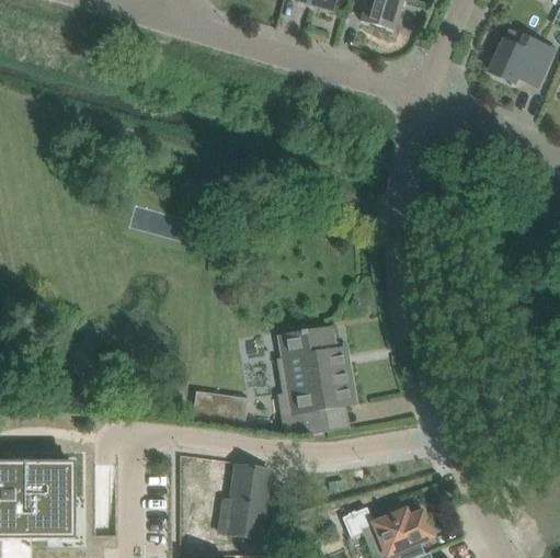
[(296,0),(296,1),(330,10),(332,0),(296,0)]
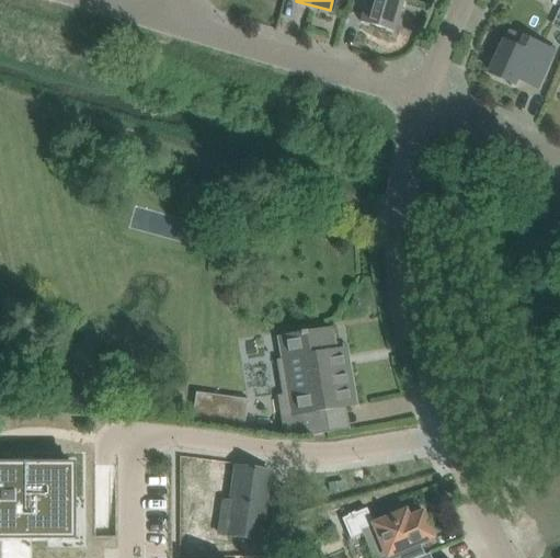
[(365,0),(360,19),(391,29),(399,0),(365,0)]
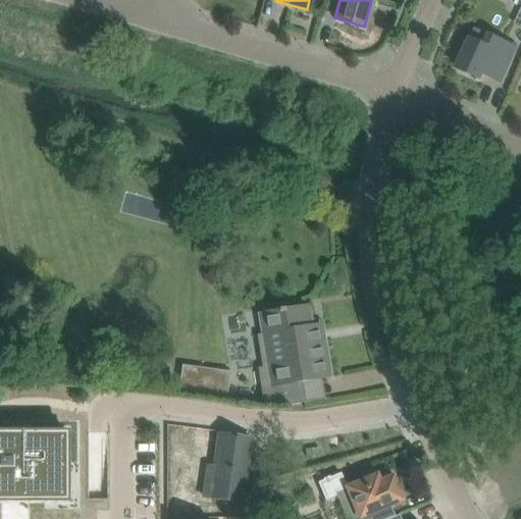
[(516,45),(489,33),(484,43),(470,36),(456,65),(480,76),(483,71),(501,80),(516,45)]
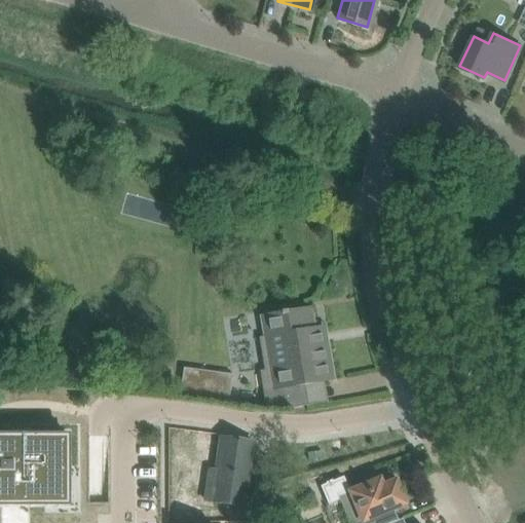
[(261,334),(258,335),(264,367),(264,368),(273,366),(276,383),(261,386),(264,404),(264,405),(287,407),(307,403),(304,382),(323,379),(328,378),(319,325),(314,325),(308,326),(305,305),(265,312),(269,333),(261,334)]
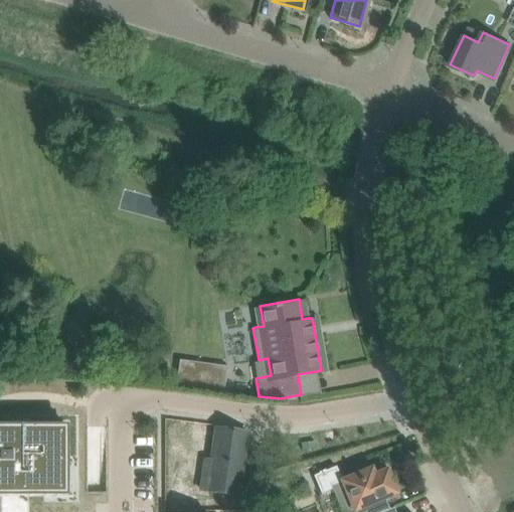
[(175,385),(223,392),(226,365),(179,358),(175,385)]
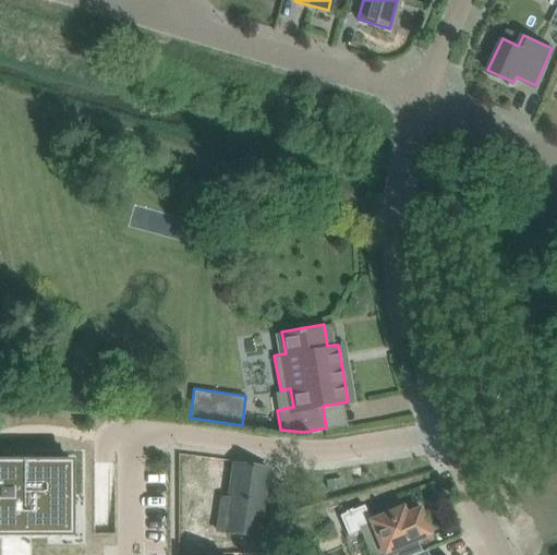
[(0,533),(4,533),(4,535),(9,535),(9,532),(17,532),(17,533),(31,533),(31,535),(34,535),(34,534),(47,534),(47,535),(51,535),(51,533),(59,533),(59,523),(71,523),(71,510),(73,510),(73,507),(71,506),(71,493),(73,493),(73,490),(71,490),(71,477),(73,477),(73,472),(71,472),(71,459),(62,459),(62,458),(59,458),(59,459),(46,459),(46,458),(41,458),(41,459),(28,459),(28,466),(12,466),(12,458),(8,458),(8,459),(0,459),(0,533)]
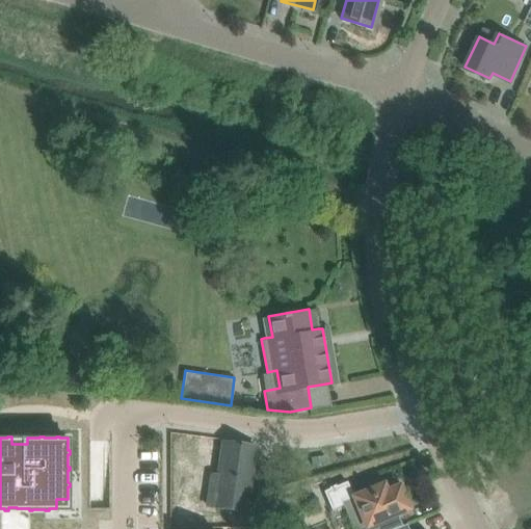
[(212,472),(207,504),(245,509),(255,445),(222,440),(217,473),(212,472)]
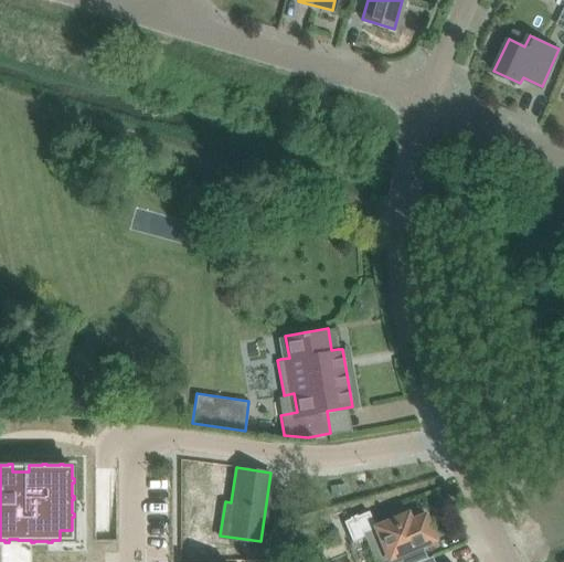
[(349,517),(343,520),(351,540),(364,536),(374,561),(412,561),(427,557),(422,544),(434,539),(424,515),(410,520),(406,512),(374,526),(368,509),(357,515),(355,513),(349,516),(349,517)]
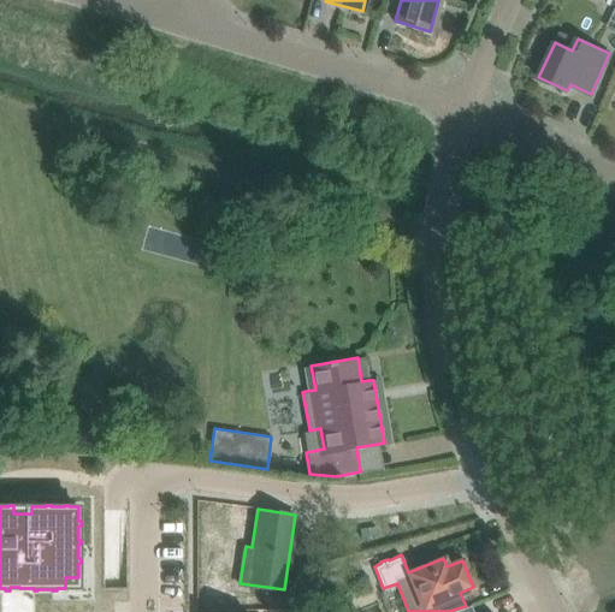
[(356,611),(377,611),(389,610),(385,589),(354,595),(356,611)]
